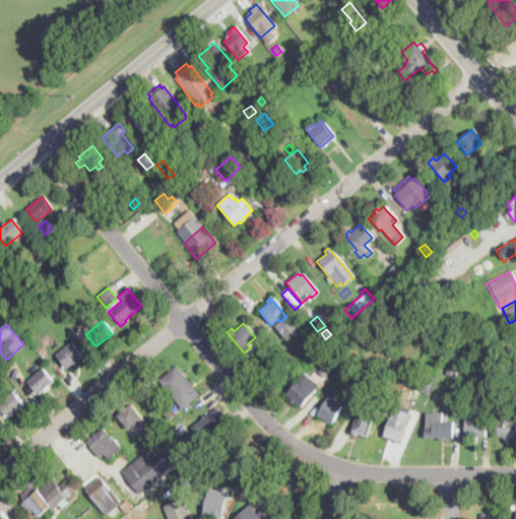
[(79,358),(64,369),(55,357),(70,345),(79,358)]
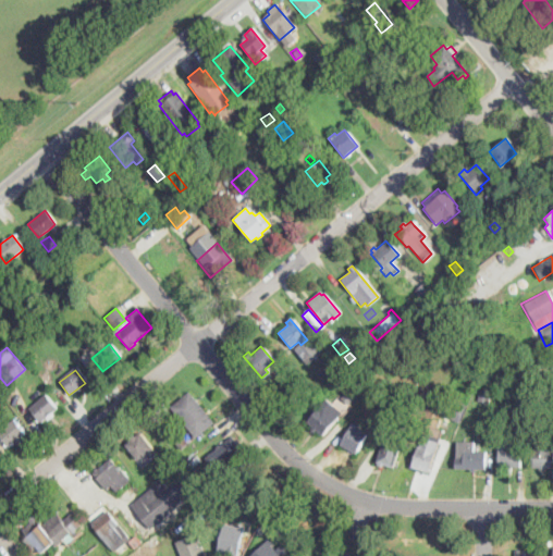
[(346,404),(340,397),(345,391),(353,397),(346,404)]
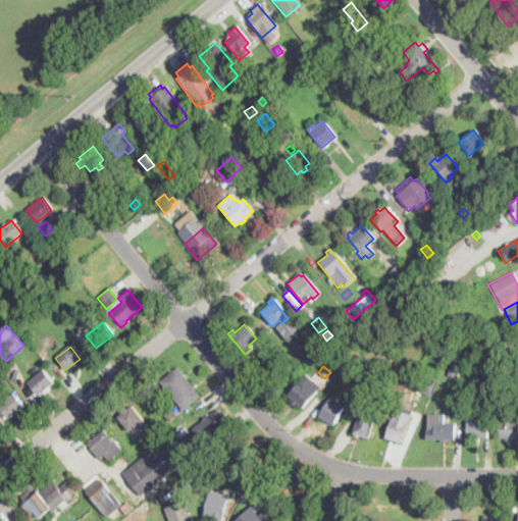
[(196,400),(182,411),(157,382),(174,368),(199,398),(196,400)]
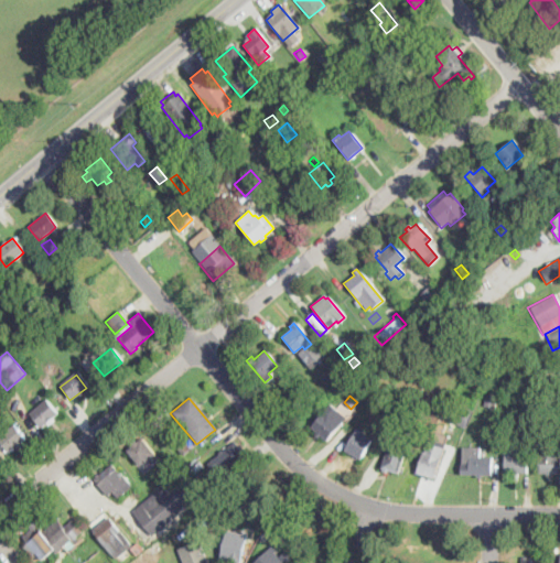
[(494,404),(493,409),(482,407),(484,398),(495,400),(494,404)]
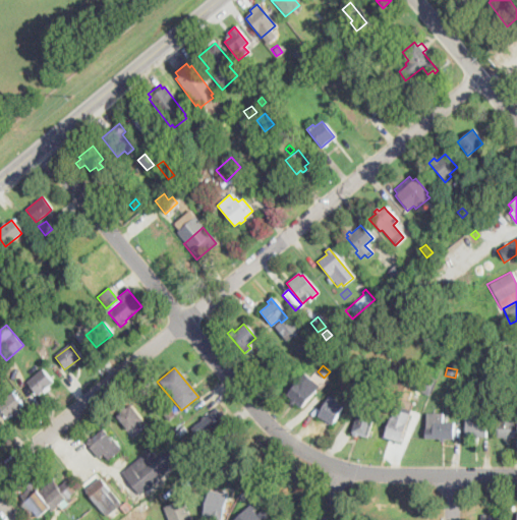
[(49,389),(43,394),(41,392),(37,396),(25,383),(41,370),(51,383),(47,386),(49,389)]
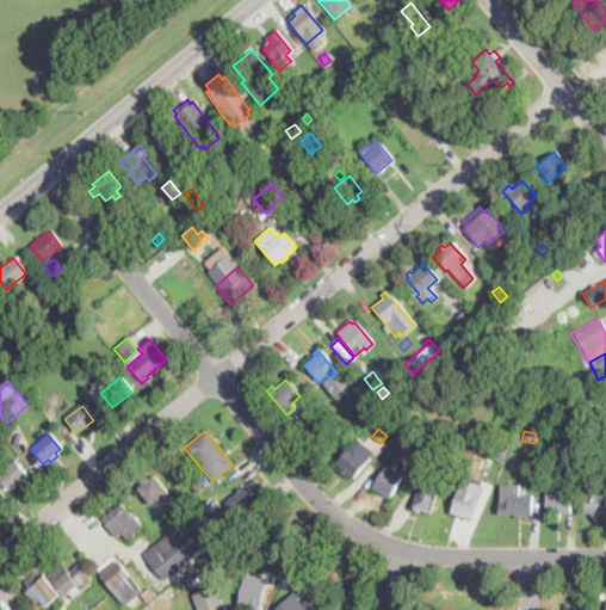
[(365,462),(351,478),(345,473),(341,475),(339,473),(341,469),(334,463),(356,438),(372,453),(365,462)]
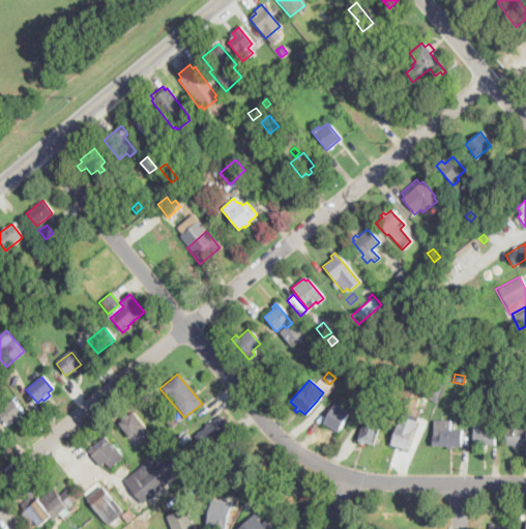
[(18,420),(16,422),(13,424),(11,421),(6,425),(0,418),(0,410),(11,400),(23,412),(18,416),(20,419),(18,420)]
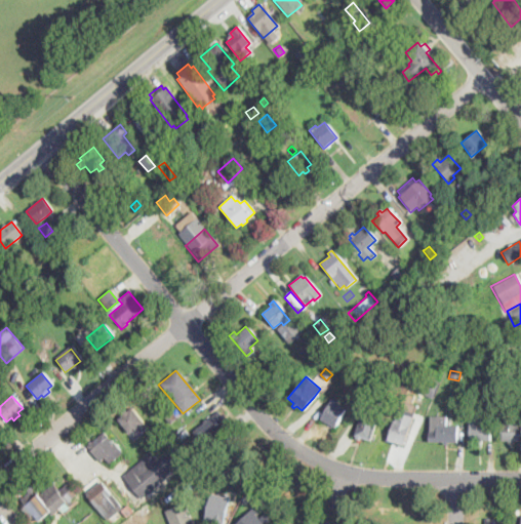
[(158,403),(151,409),(145,403),(152,396),(158,403)]
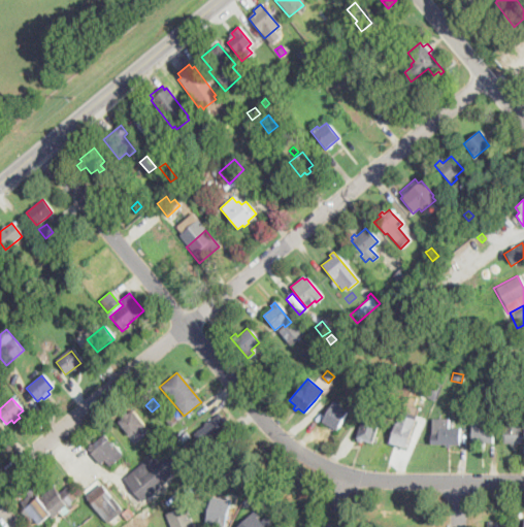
[(346,413),(335,431),(320,423),(331,402),(336,404),(334,406),(346,413)]
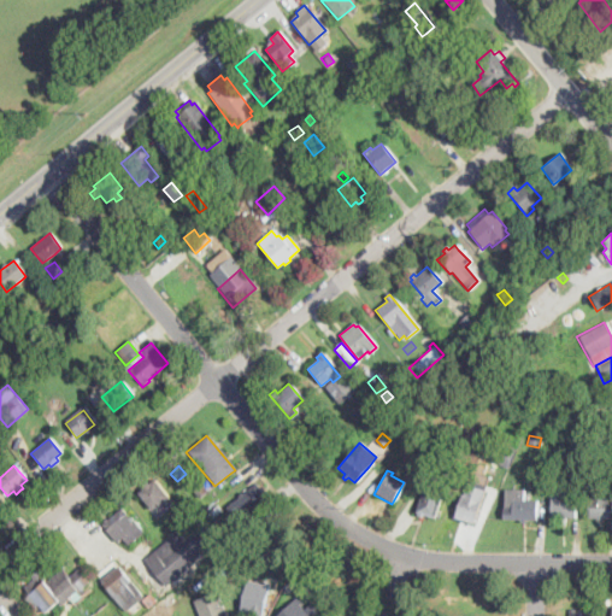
[(446,477),(443,488),(433,485),(435,475),(446,477)]
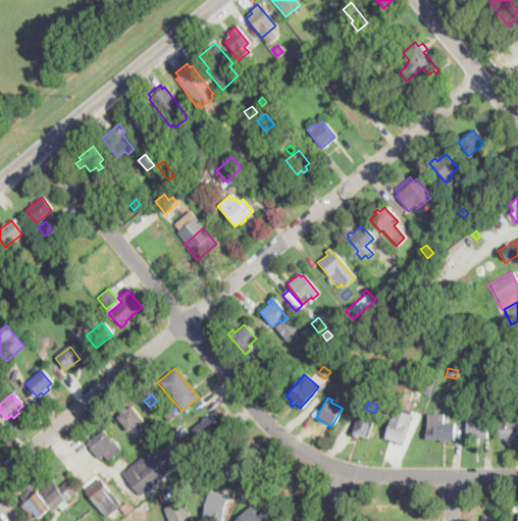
[(130,406),(142,421),(127,433),(115,418),(121,413),(119,411),(123,407),(124,410),(130,406)]
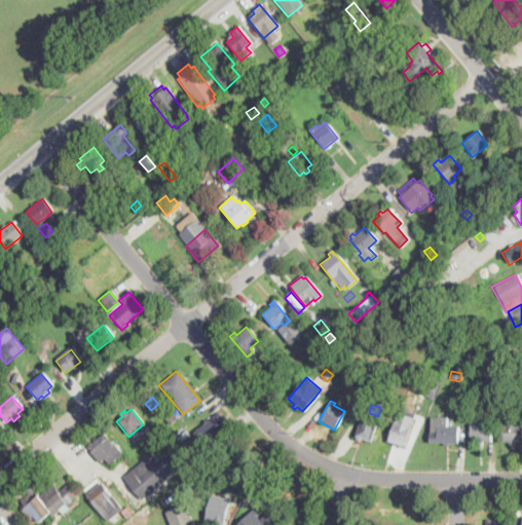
[(412,419),(403,447),(394,444),(394,446),(383,443),(385,438),(386,439),(392,422),(394,423),(398,410),(411,414),(410,418),(412,419)]
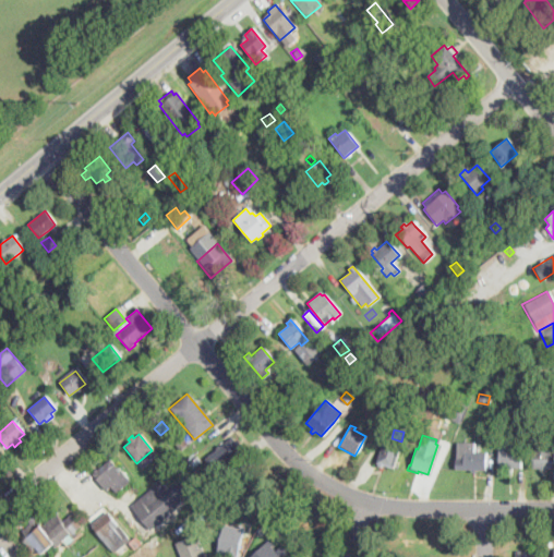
[(187,444),(180,450),(172,444),(180,436),(187,444)]
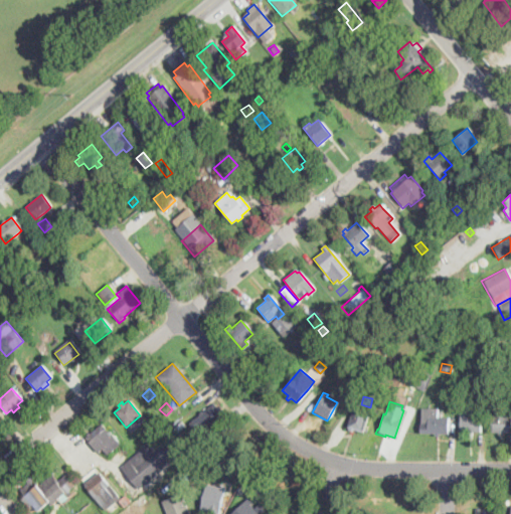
[(211,403),(215,408),(217,406),(222,412),(220,414),(223,418),(205,436),(191,420),(200,412),(201,412),(211,403)]
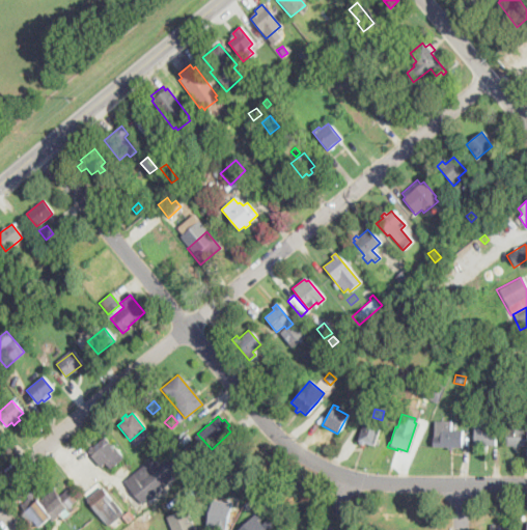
[(372,420),(372,422),(380,425),(372,446),(363,444),(363,446),(358,444),(359,442),(357,442),(363,420),(367,421),(368,418),(372,420)]
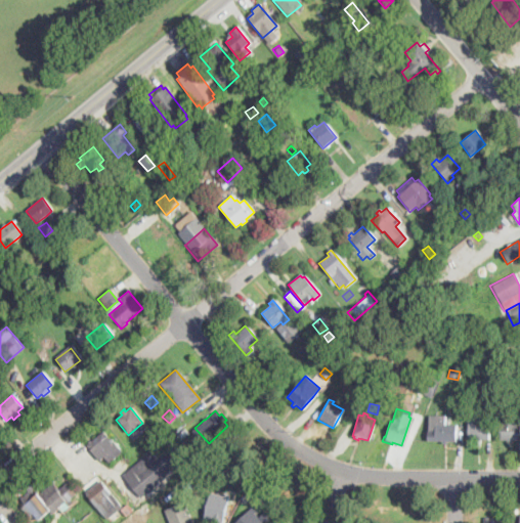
[(519,425),(519,440),(511,440),(511,443),(506,443),(506,440),(499,440),(500,412),(516,413),(516,425),(519,425)]
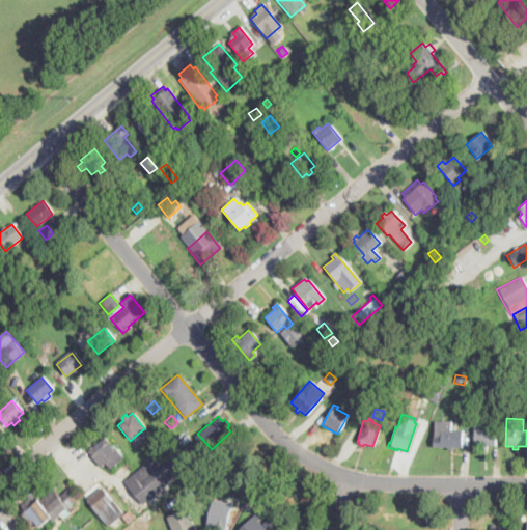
[(461,448),(432,448),(433,422),(450,422),(450,431),(461,431),(461,448)]
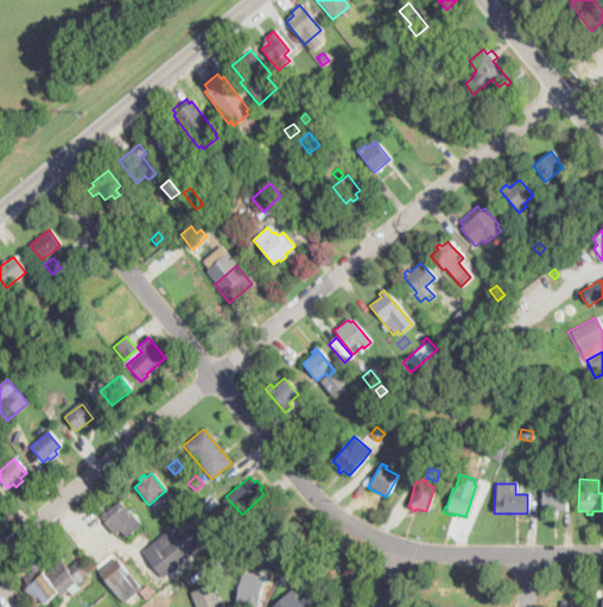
[(565,492),(565,511),(556,511),(556,514),(550,514),(550,511),(541,511),(541,488),(547,488),(547,491),(565,492)]
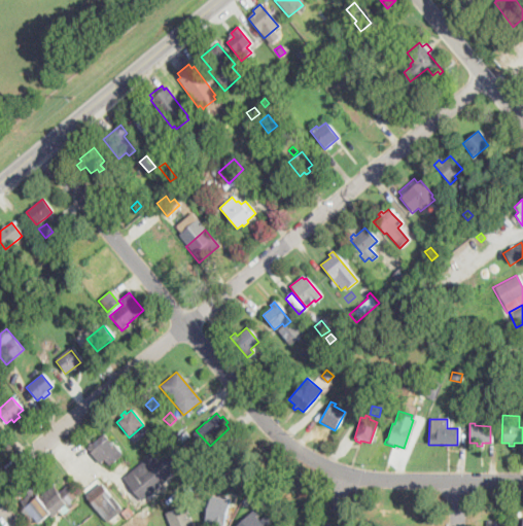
[(102,434),(106,440),(107,439),(110,443),(111,442),(121,456),(107,466),(103,461),(98,465),(85,448),(88,447),(86,446),(91,444),(102,434)]
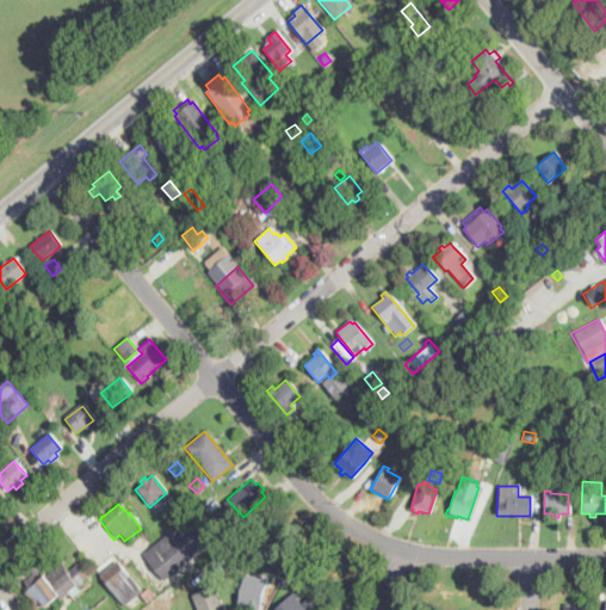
[(167,578),(162,583),(140,554),(141,553),(187,516),(210,544),(167,578)]
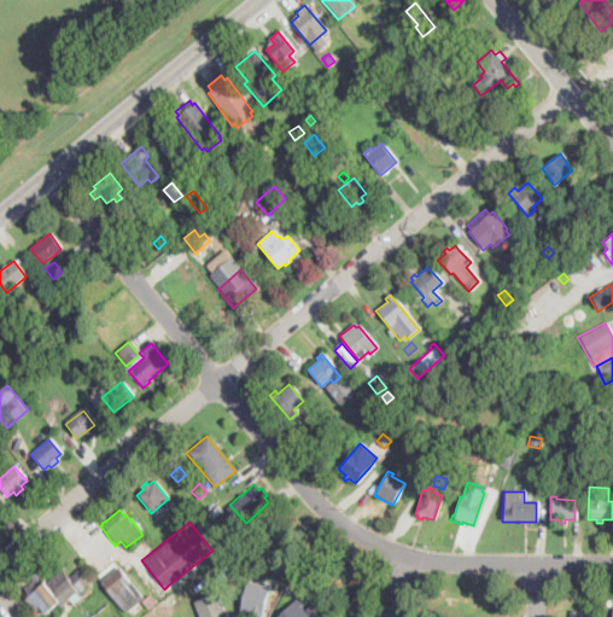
[(142,599),(124,613),(98,581),(116,566),(142,599)]
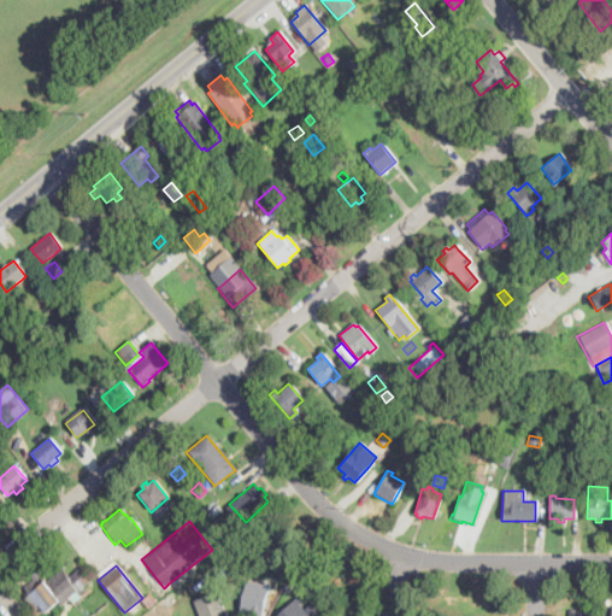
[(63,567),(70,575),(77,570),(88,585),(69,598),(69,600),(60,606),(58,603),(45,614),(40,608),(34,612),(24,598),(28,596),(22,587),(31,580),(28,576),(39,569),(46,580),(63,567)]
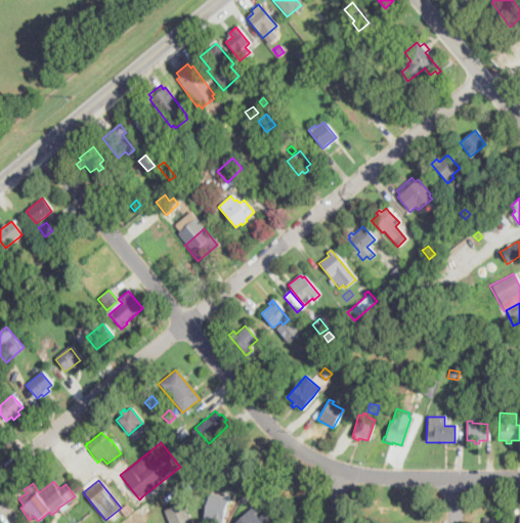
[(257,493),(250,497),(246,491),(252,486),(257,493)]
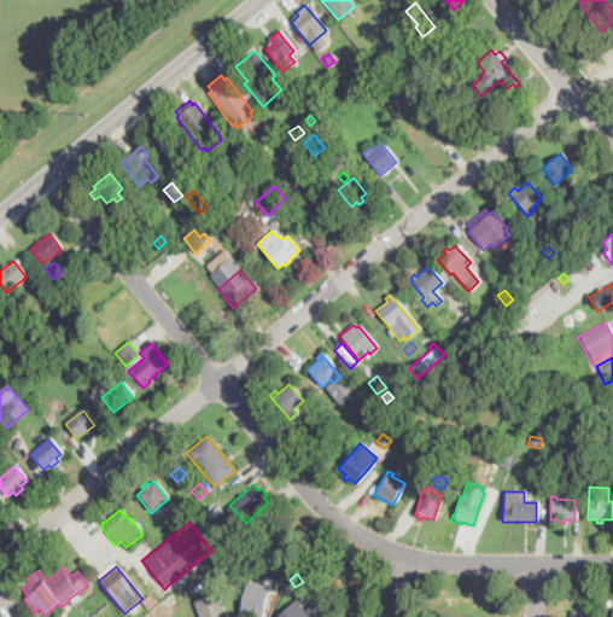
[(246,582),(262,586),(262,583),(269,585),(261,616),(245,616),(246,613),(239,611),(246,582)]
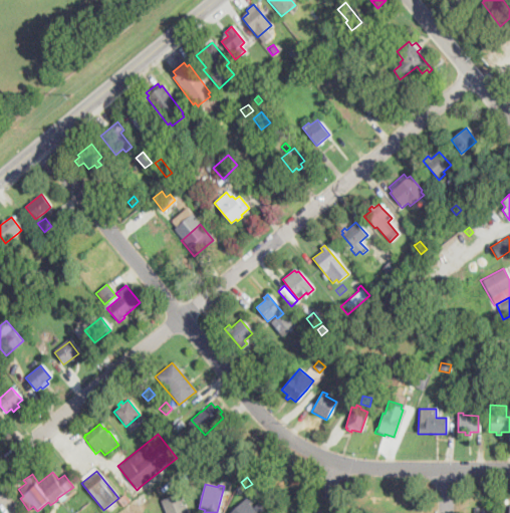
[(242,490),(237,493),(233,489),(238,485),(242,490)]
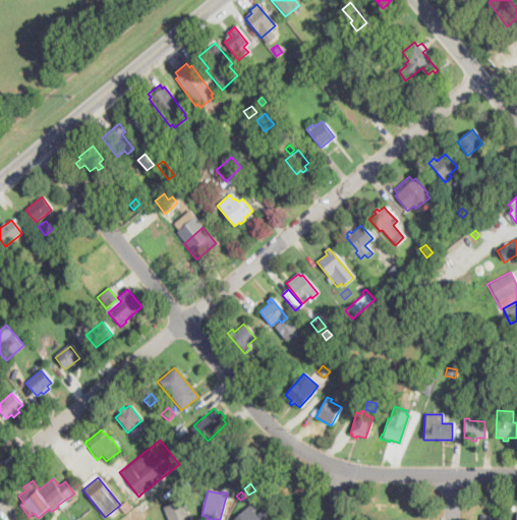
[(167,519),(162,508),(177,502),(176,499),(180,497),(190,519),(167,519)]
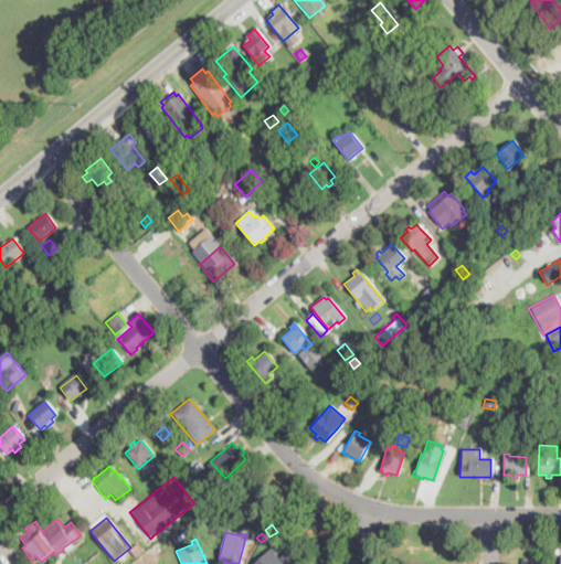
[(254,563),(271,547),(275,552),(273,555),(282,563),(254,563)]
